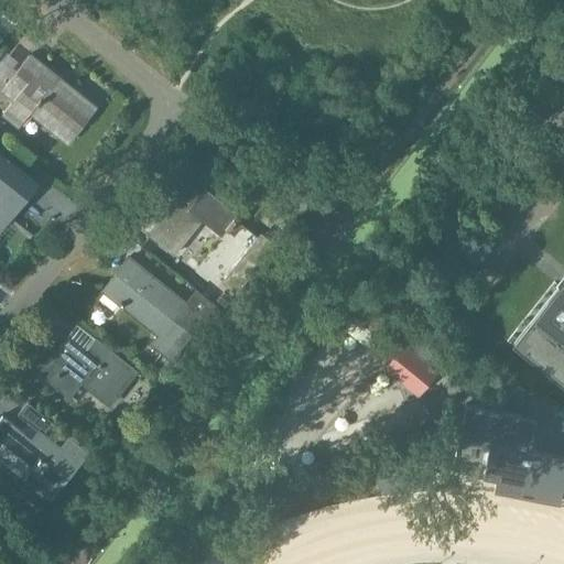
[(43,65),(31,55),(2,90),(13,98),(1,116),(18,129),(34,109),(63,132),(60,136),(69,143),(97,109),(73,89),(68,89),(41,67),(43,65)]
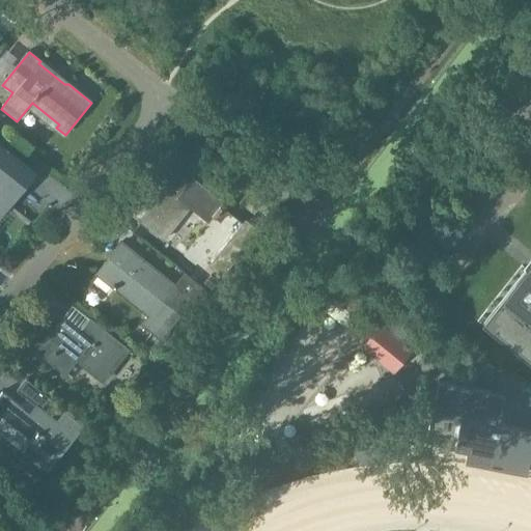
[(0,211),(30,173),(0,148),(0,211)]
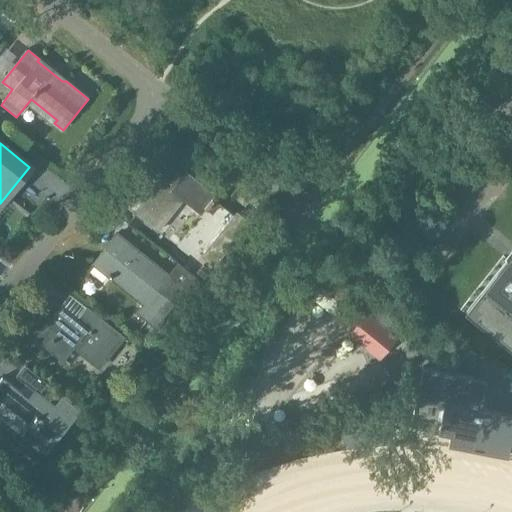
[(182,177),(171,168),(134,213),(158,232),(174,211),(171,209),(182,195),(203,211),(205,209),(207,210),(215,200),(213,199),(216,196),(186,172),(182,177)]
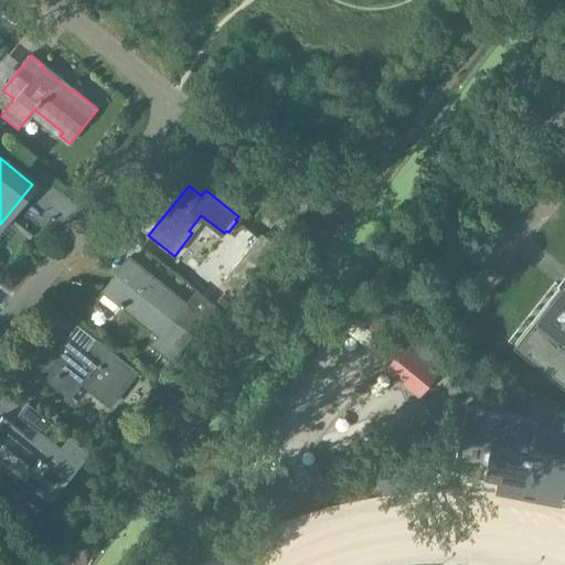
[(258,238),(223,283),(237,295),(273,249),(258,238)]
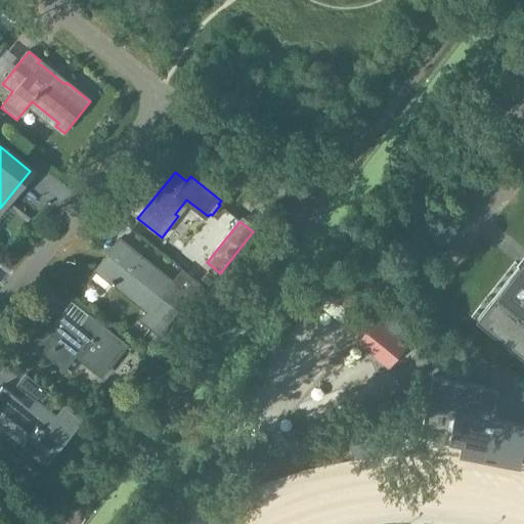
[(150,308),(140,320),(157,333),(182,301),(191,308),(207,289),(182,269),(173,281),(121,239),(96,270),(111,281),(111,282),(114,286),(115,285),(122,291),(124,288),(150,308)]
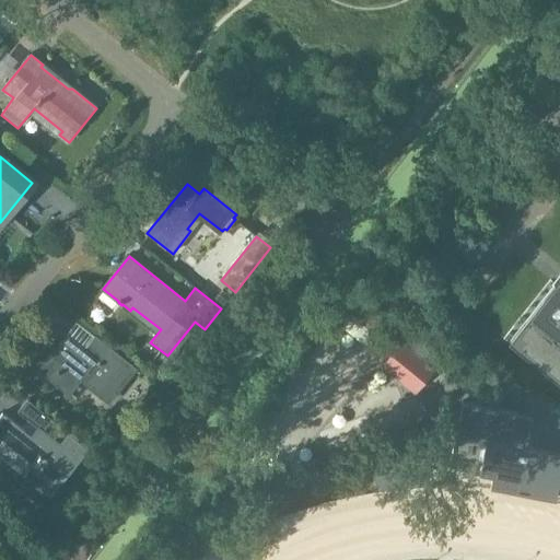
[(526,326),(516,338),(523,343),(559,372),(559,282),(558,286),(526,326)]
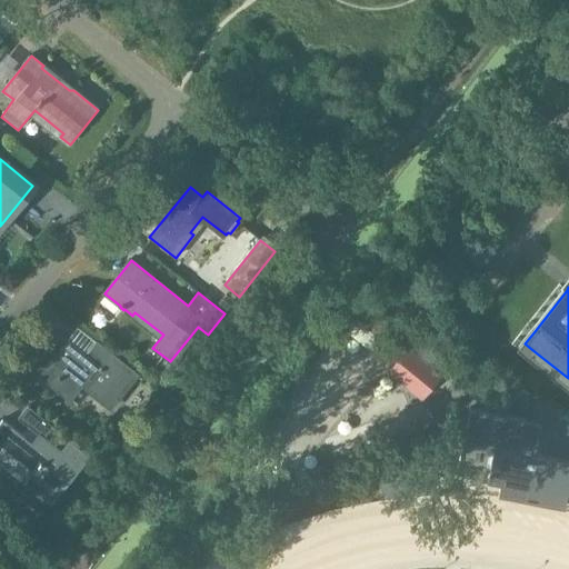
[(398,357),(432,385),(435,381),(441,373),(407,346),(393,336),(399,329),(391,323),(383,333),(391,340),(389,342),(388,345),(400,353),(398,357)]
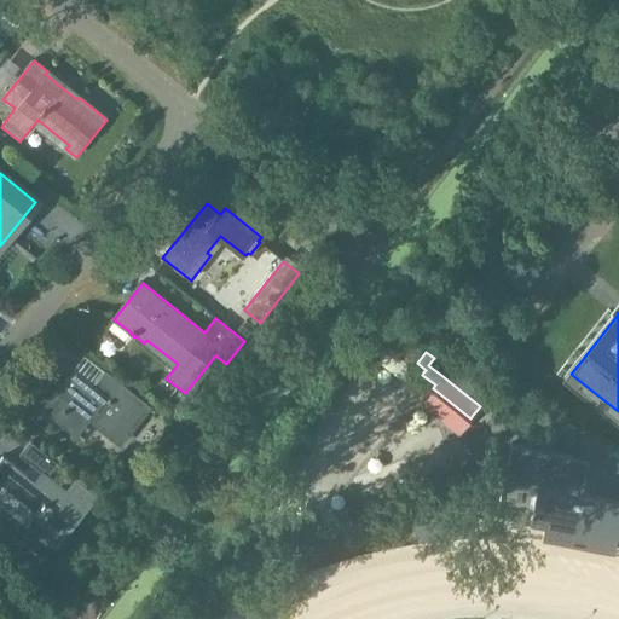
[(45,409),(76,434),(88,418),(120,445),(150,408),(110,376),(97,393),(74,374),(45,409)]
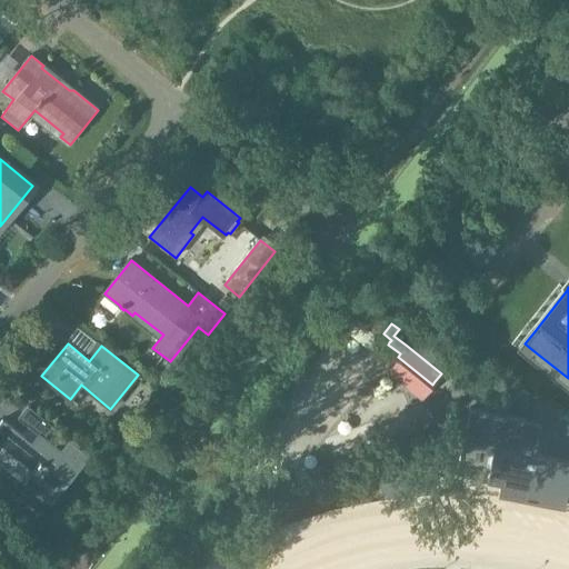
[(2,421),(0,423),(0,462),(27,483),(31,477),(58,498),(91,457),(28,407),(19,419),(39,435),(31,443),(2,421)]
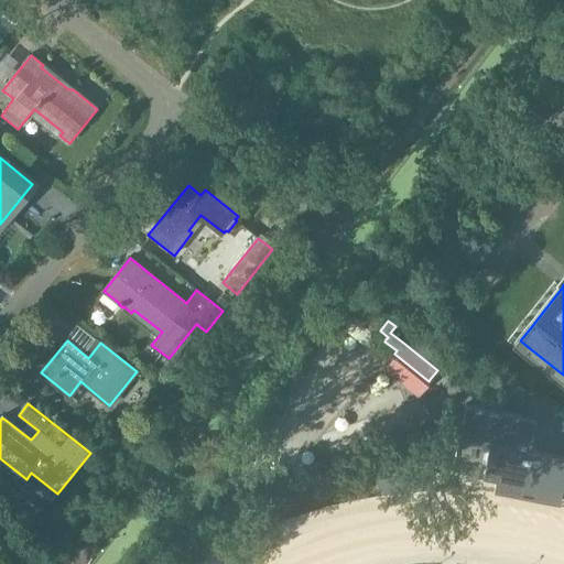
[(455,463),(485,468),(483,477),(496,480),(560,492),(559,497),(563,498),(563,456),(529,449),(535,419),(466,404),(455,463)]
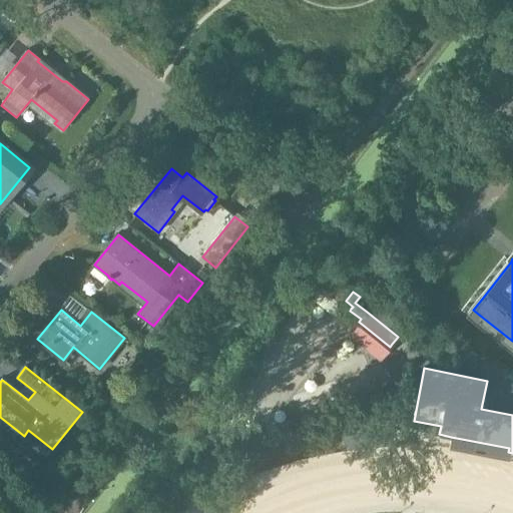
[(384,446),(381,421),(344,425),(347,449),(384,446)]
